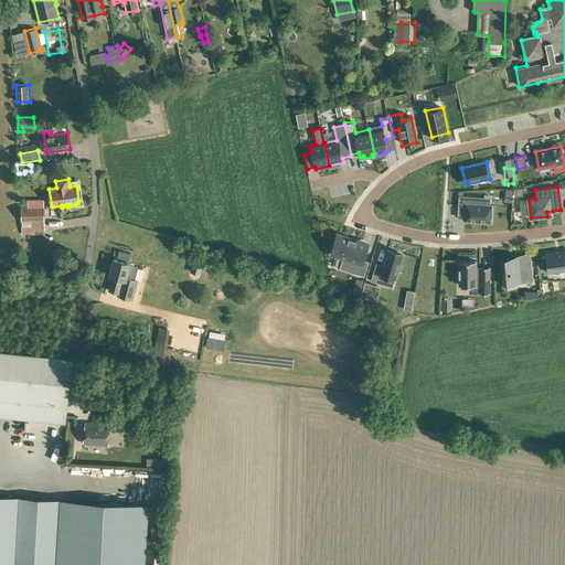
[(458,194),(458,204),(465,205),(464,220),(490,221),(491,203),(476,202),(476,195),(458,194)]
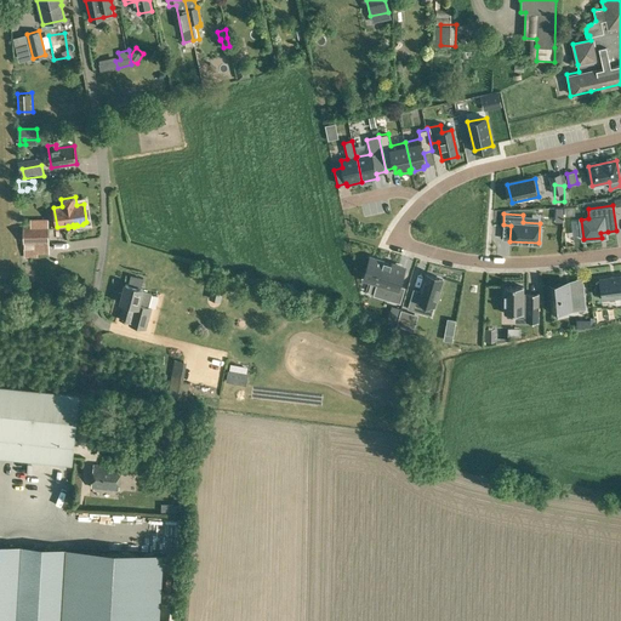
[(41,227),(41,226),(33,226),(33,227),(23,227),(23,243),(24,258),(38,257),(38,255),(49,255),(49,243),(49,226),(41,227)]
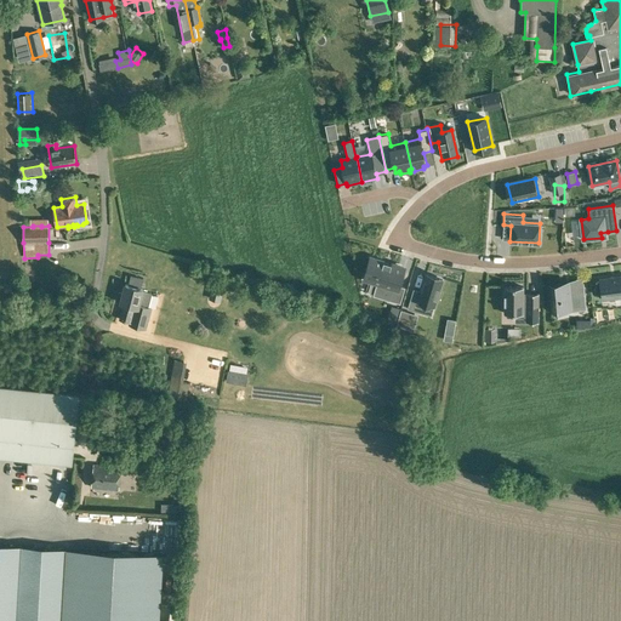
[(371,258),(365,279),(377,283),(372,295),(400,303),(405,288),(398,285),(404,268),(392,265),(392,263),(391,263),(385,262),(385,261),(383,261),(383,262),(371,258)]
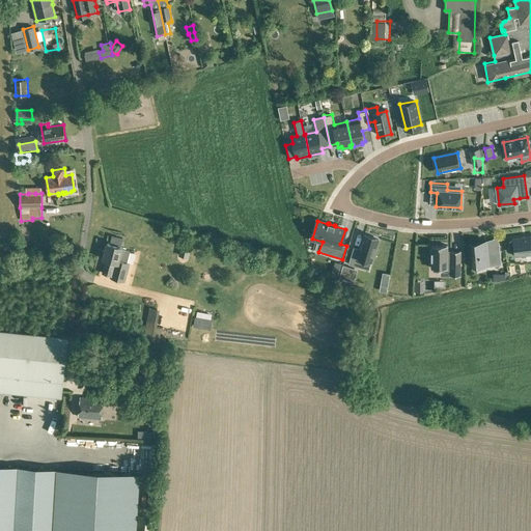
[(354,247),(348,263),(359,267),(361,259),(371,262),(379,240),(364,234),(360,249),(354,247)]
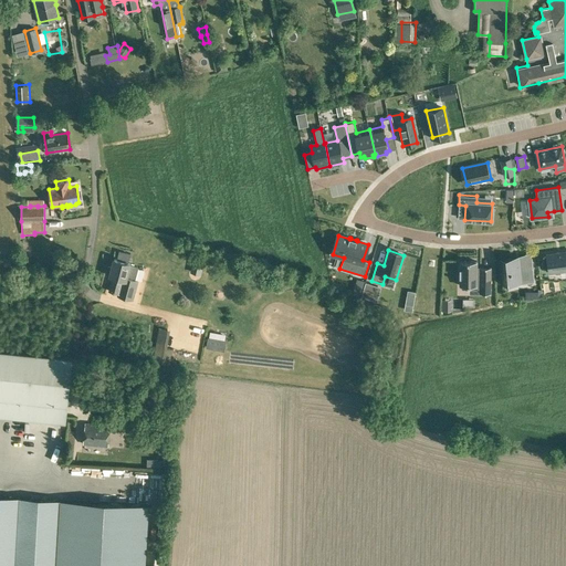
[(130,263),(128,263),(130,253),(119,251),(117,260),(115,260),(113,266),(108,265),(105,274),(111,276),(112,276),(108,291),(118,294),(117,297),(132,301),(137,281),(135,281),(138,268),(129,265),(130,263)]
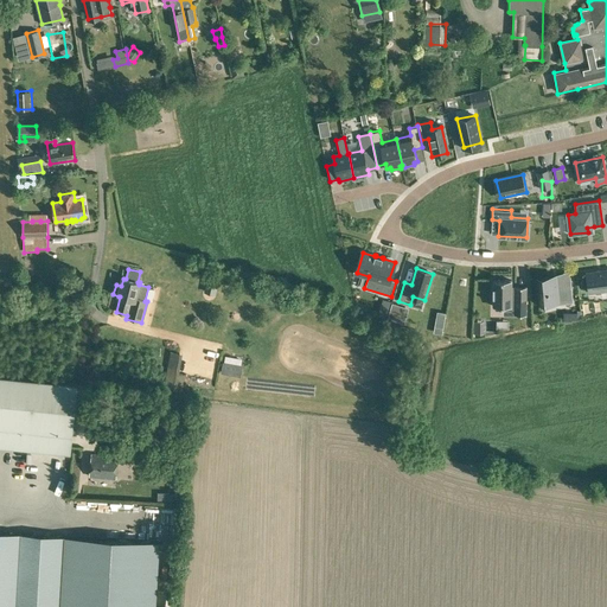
[(606,289),(606,269),(586,273),(588,293),(606,289)]
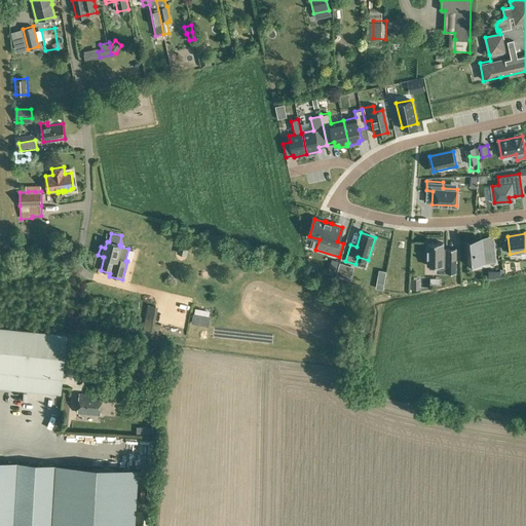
[(487,238),(465,240),(467,264),(497,261),(495,245),(488,246),(487,238)]
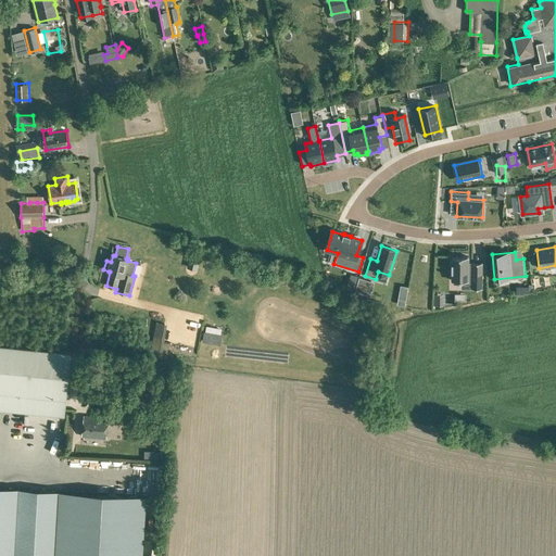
[(469,256),(453,256),(453,281),(474,280),(474,289),(483,288),(482,263),(474,263),(474,264),(469,264),(469,256)]
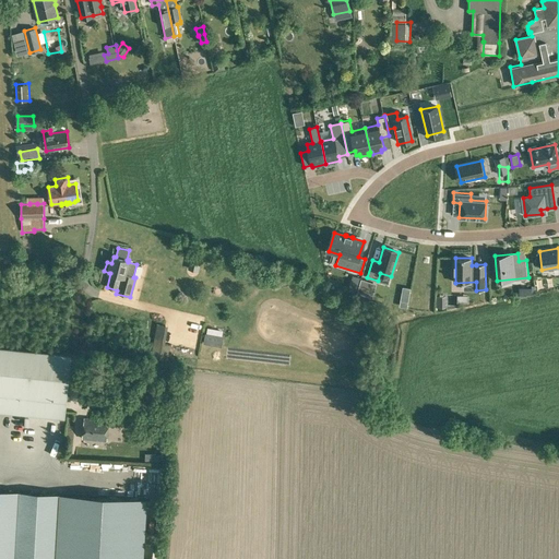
[(190,260),(188,269),(198,271),(200,263),(190,260)]
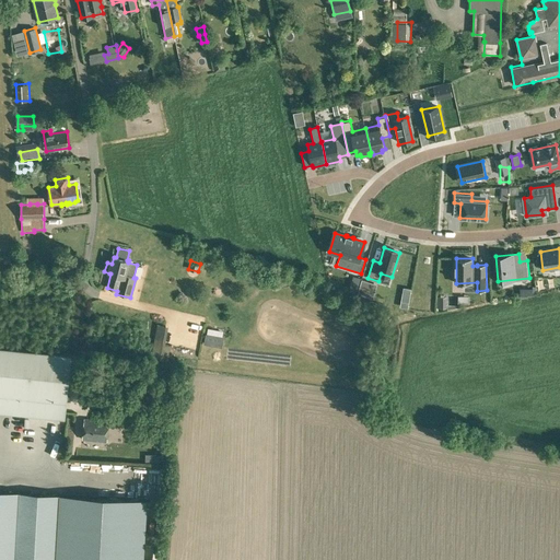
[(42,265),(37,275),(45,278),(49,268),(42,265)]
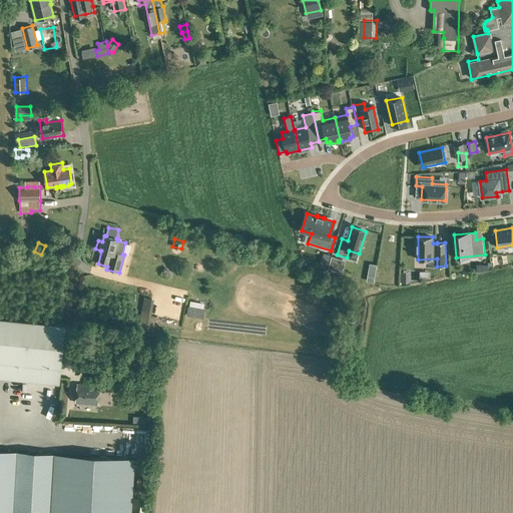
[(322,260),(330,263),(332,255),(324,253),(322,260)]
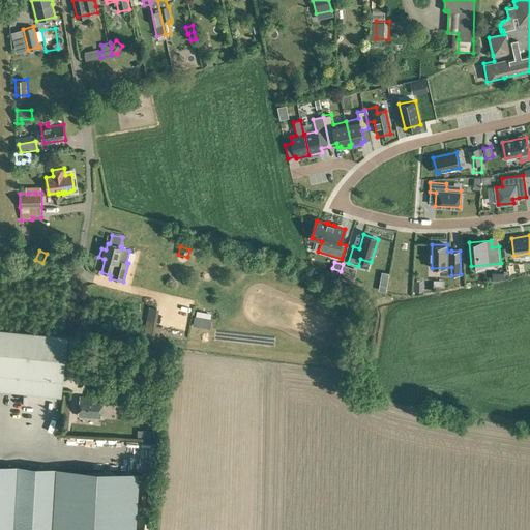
[(357,267),(348,264),(344,277),(353,281),(357,267)]
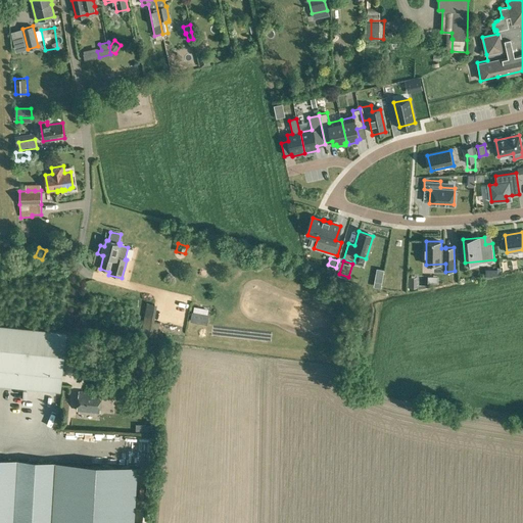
[(157,336),(159,323),(154,322),(157,304),(146,303),(143,322),(141,334),(150,335),(157,336)]
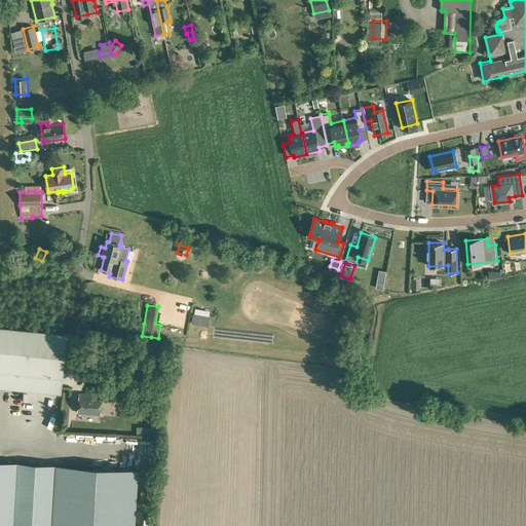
[(191,330),(193,312),(187,312),(185,329),(191,330)]
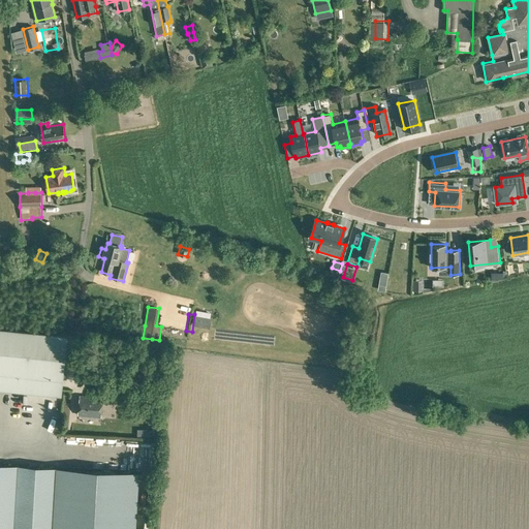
[(0,327),(0,390),(50,395),(62,396),(69,335),(0,327)]
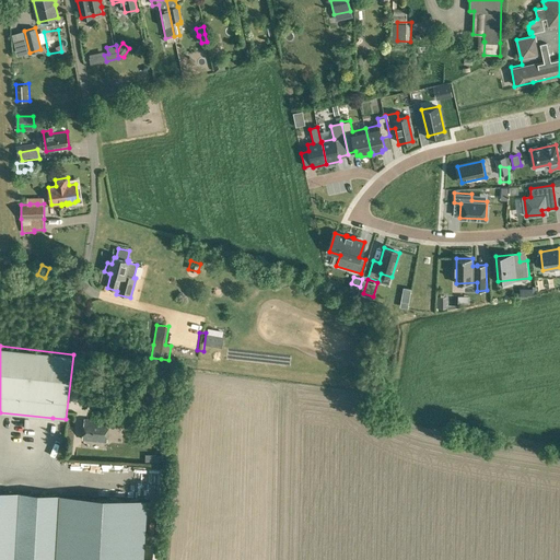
[(107,442),(109,421),(84,418),(82,440),(107,442)]
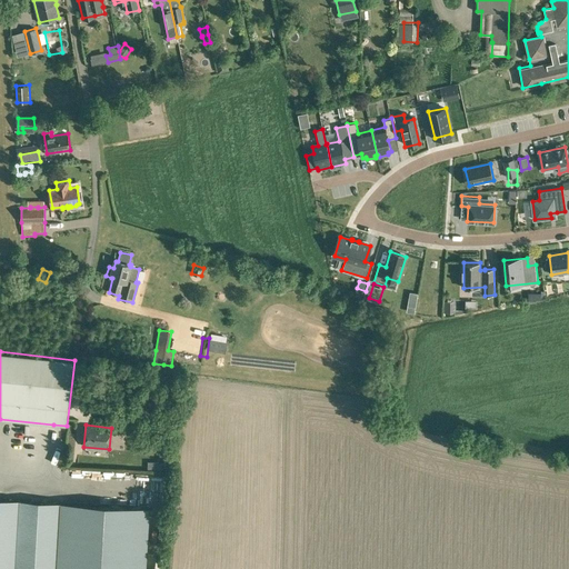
[(125,487),(132,479),(127,475),(120,482),(125,487)]
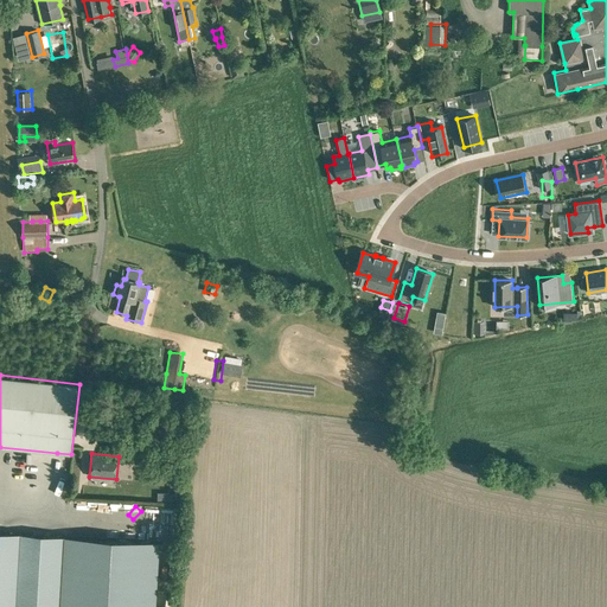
[(0,606),(55,606),(57,582),(61,536),(0,531),(0,606)]
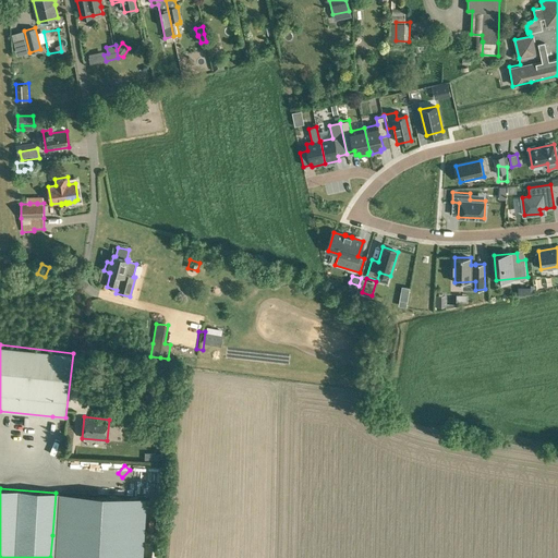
[(52,535),(50,557),(143,557),(147,498),(56,493),(52,535)]
